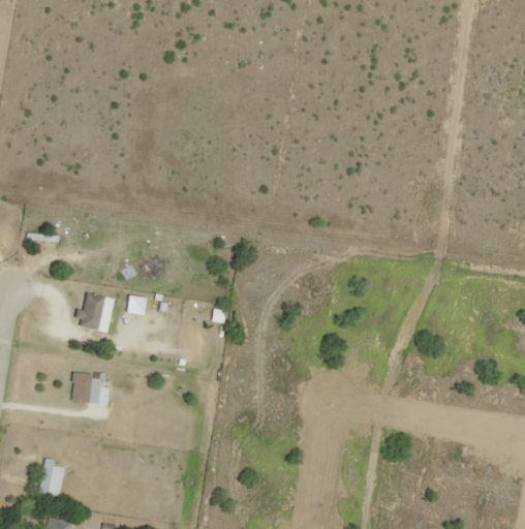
[(82,325),(99,328),(103,296),(86,293),(82,325)]
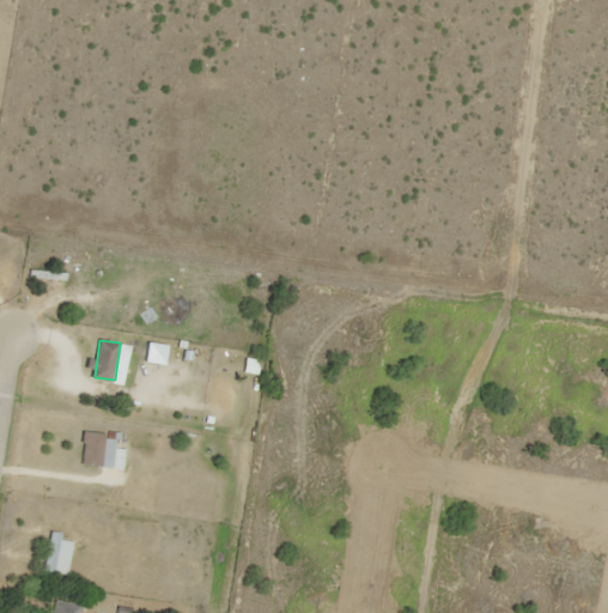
[(116,435),(85,435),(85,466),(116,466),(116,435)]
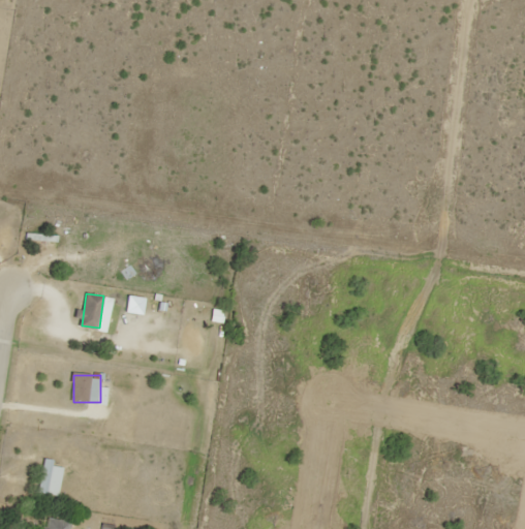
[(55,459),(43,459),(42,494),(62,494),(63,466),(55,466),(55,459)]
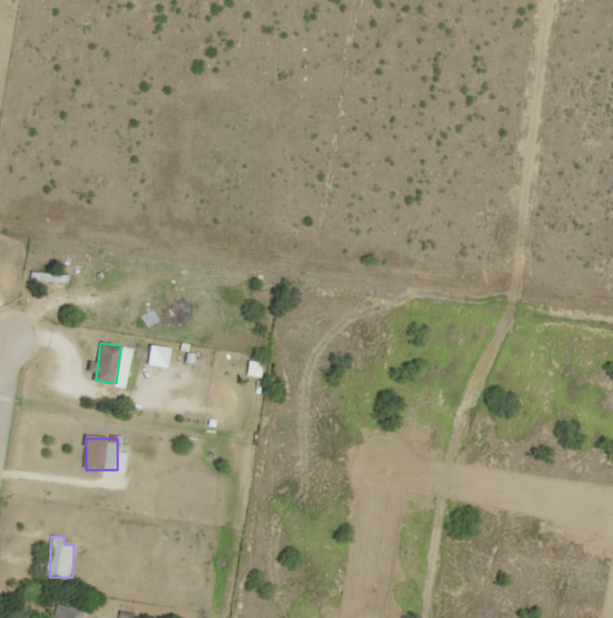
[(53,617),(82,617),(85,607),(56,604),(53,617)]
